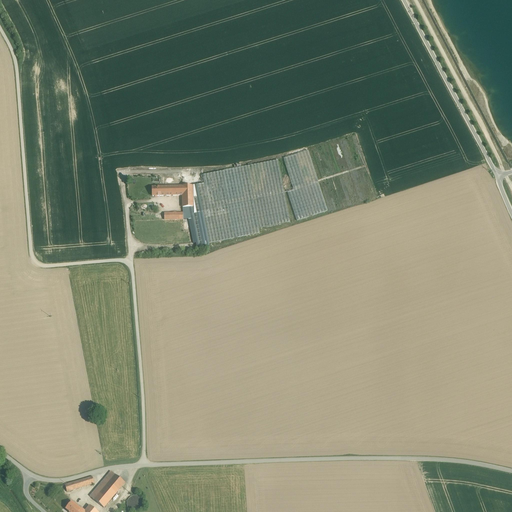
[(308,151),(284,159),(294,190),(287,192),(297,221),(327,211),(308,151)]
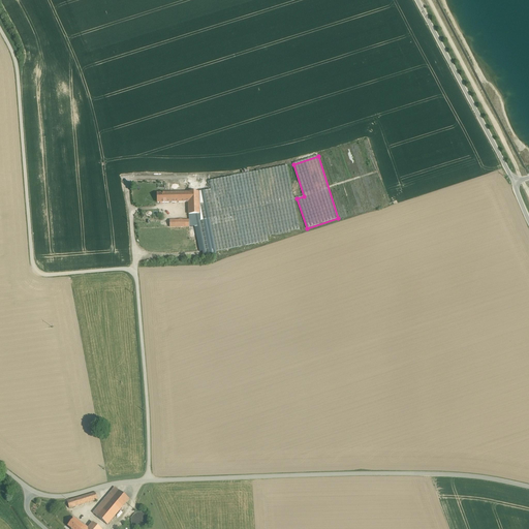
[(288,166),(210,182),(212,191),(203,193),(206,206),(203,207),(207,228),(212,226),(217,252),(270,243),(269,238),(301,231),(288,166)]
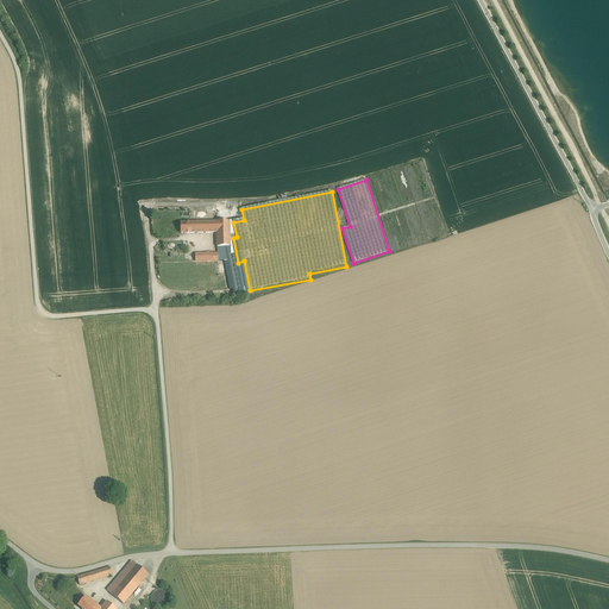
[(217,221),(196,223),(196,233),(217,232),(218,248),(230,246),(230,221),(217,221)]
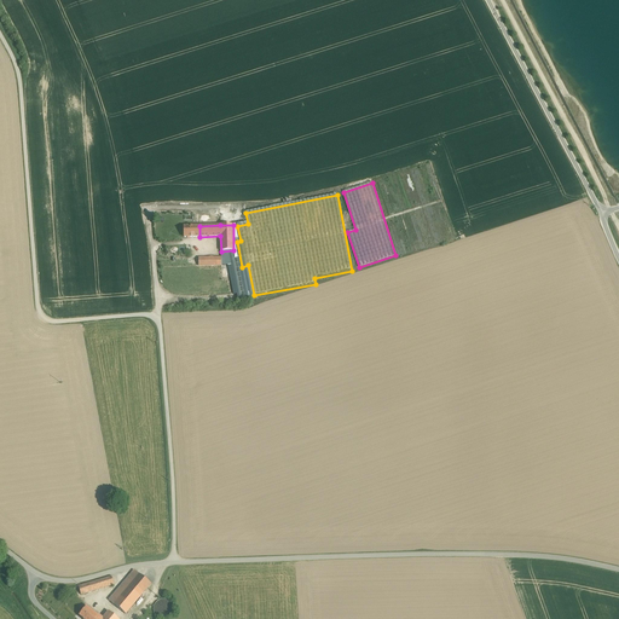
[(200,226),(184,226),(184,237),(200,237),(200,226)]
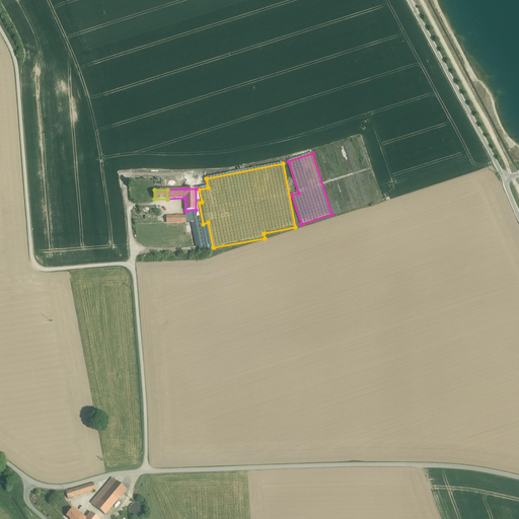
[(198,233),(198,216),(181,216),(181,223),(186,222),(186,233),(198,233)]
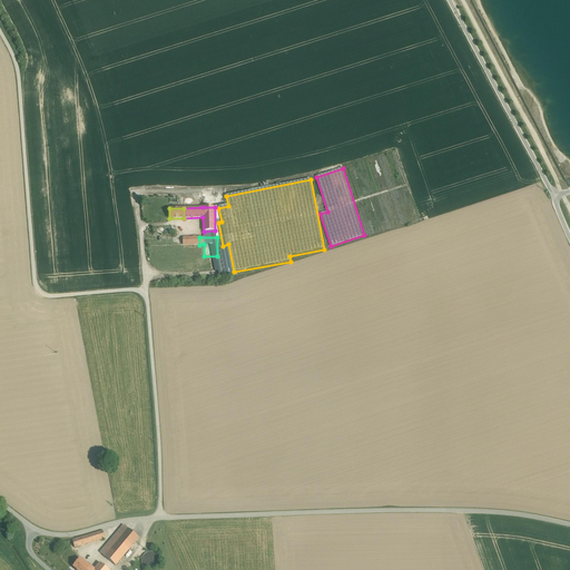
[(124,526),(110,541),(115,544),(128,529),(124,526)]
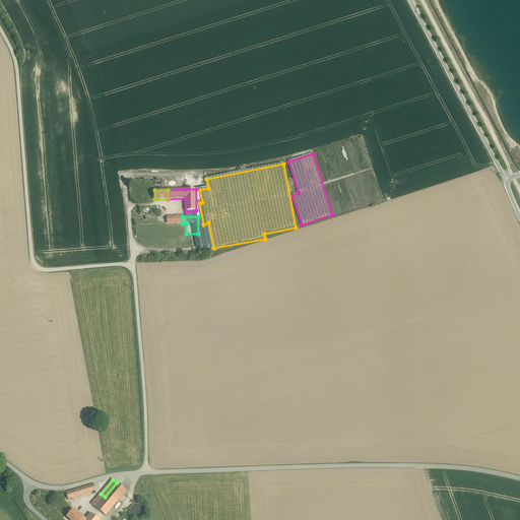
[(117,482),(105,497),(95,508),(106,516),(127,491),(117,482)]
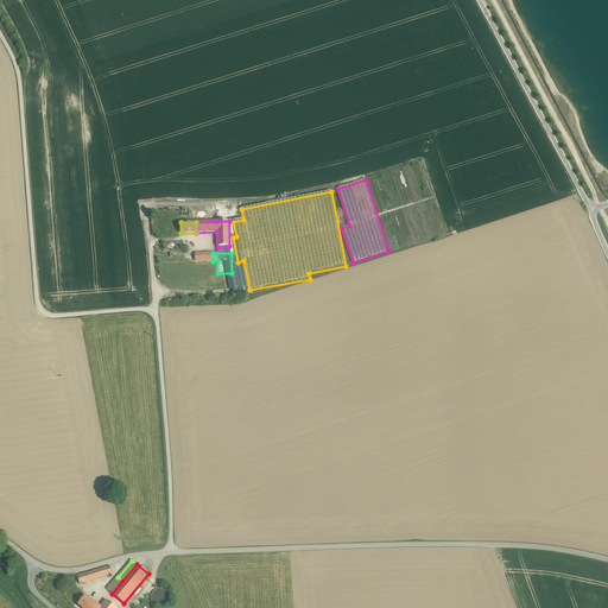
[(109,567),(77,576),(80,584),(112,575),(109,567)]
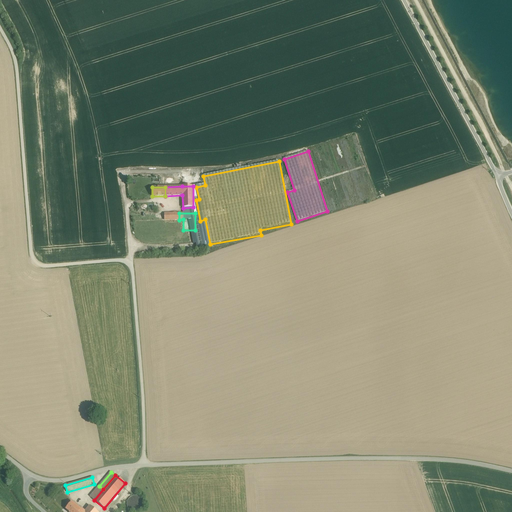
[(99,486),(90,497),(94,500),(103,489),(99,486)]
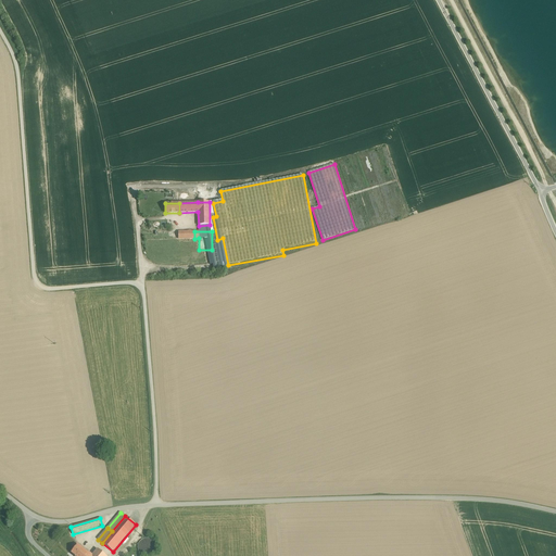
[(154,550),(155,546),(154,543),(152,540),(150,538),(146,538),(142,538),(140,540),(138,543),(137,546),(138,550),(140,553),(142,554),(147,555),(150,554),(152,553),(154,550)]
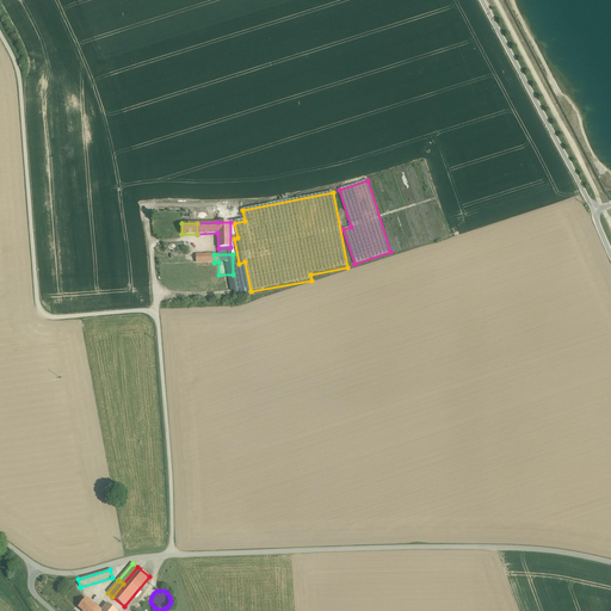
[(93,610),(97,608),(86,599),(78,608),(81,610),(93,610)]
